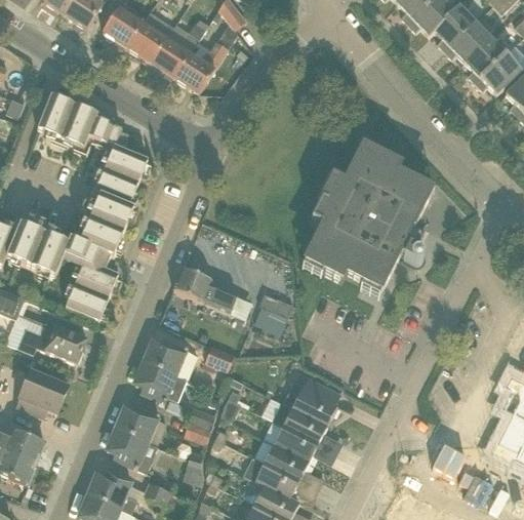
[(43,0),(42,1),(64,15),(73,0),(43,0)]
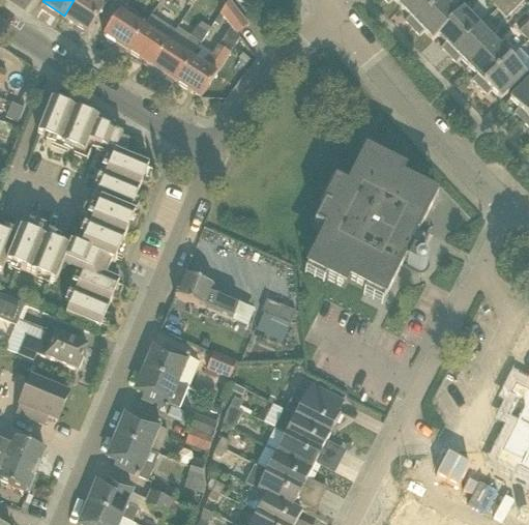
[(86,29),(103,4),(105,0),(74,0),(64,16),(86,29)]
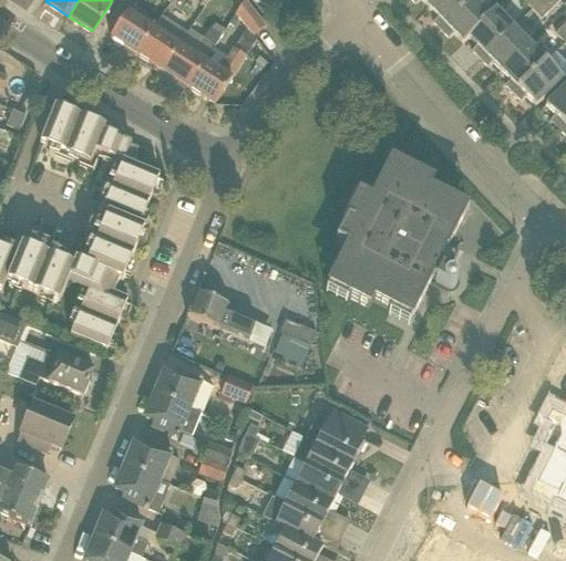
[(242,0),(235,10),(245,23),(253,32),(265,23),(246,0),(242,0)]
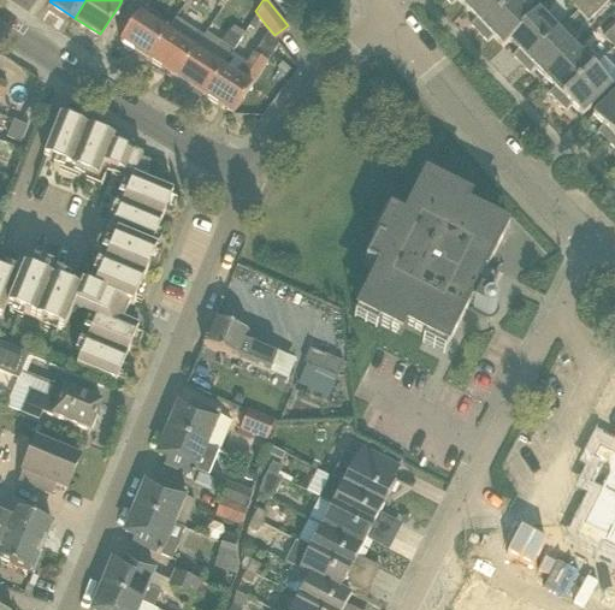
[(469,0),(465,5),(474,15),(469,19),(478,29),(507,0),(469,0)]
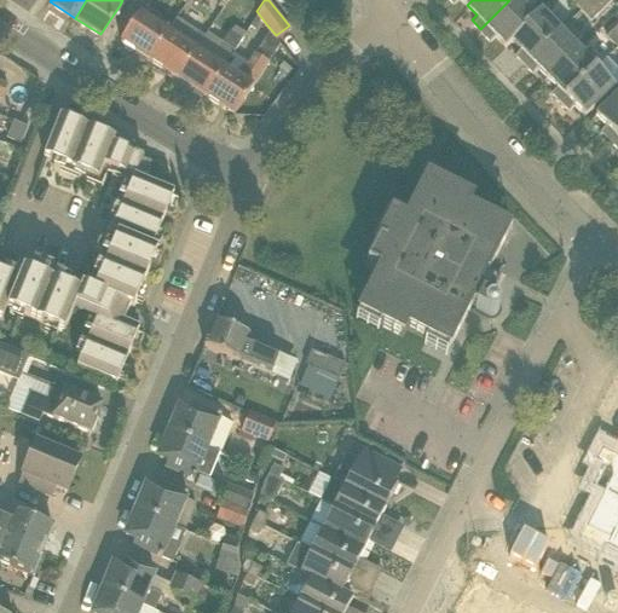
[(509,0),(480,29),(489,38),(494,33),(504,44),(510,38),(535,15),(533,12),(521,0),(509,0)]
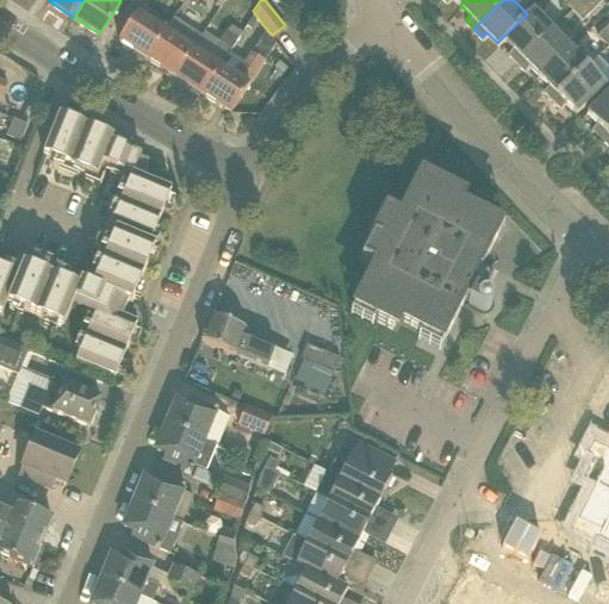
[(577,0),(571,6),(582,17),(598,0),(577,0)]
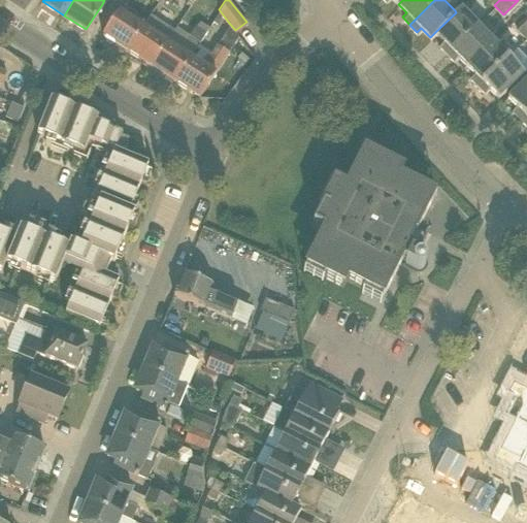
[(438,44),(446,52),(475,22),(460,5),(455,10),(456,12),(435,32),(442,39),(438,44)]
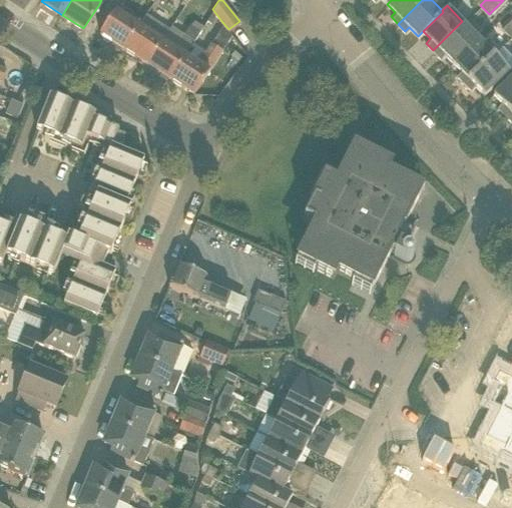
[(114,7),(99,31),(122,47),(138,22),(114,7)]
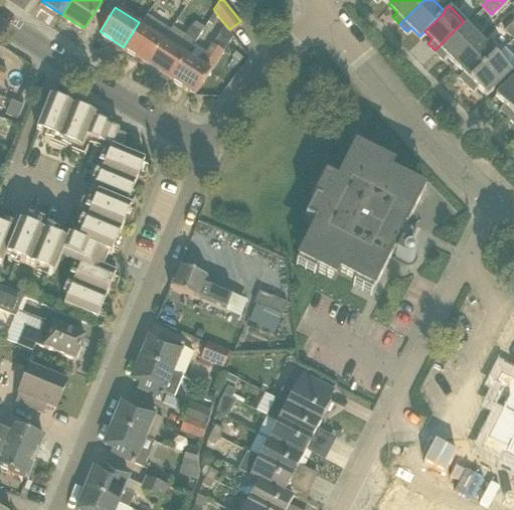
[(140,23),(139,22),(123,47),(147,62),(170,26),(169,26),(146,12),(140,23)]
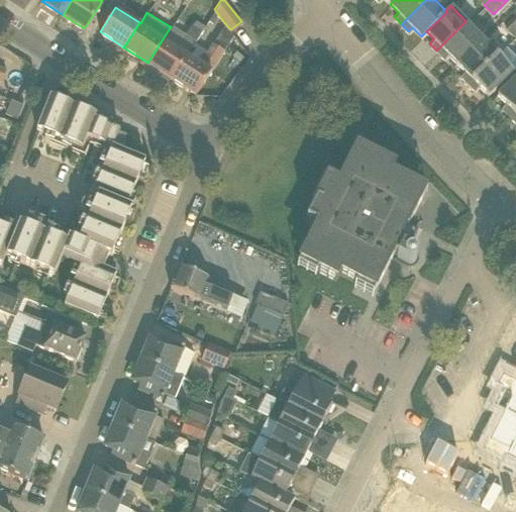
[(515,16),(505,27),(514,36),(515,33),(515,16)]
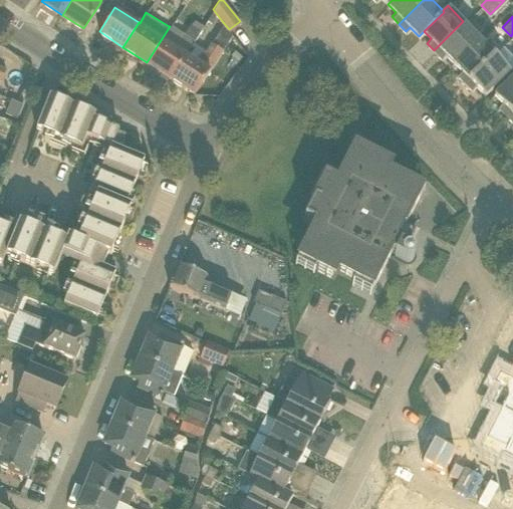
[(454,61),(478,37),(463,21),(434,50),(441,57),(446,53),(454,61)]
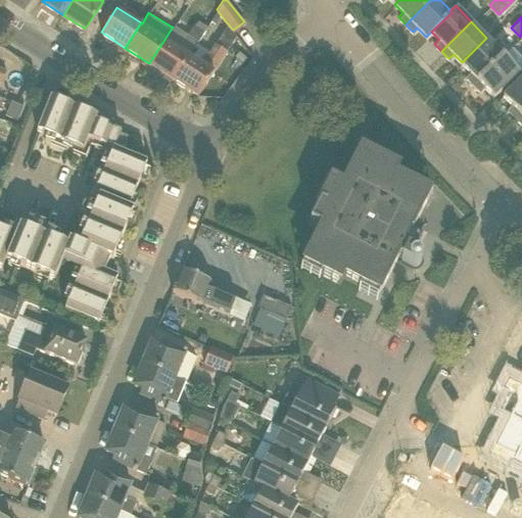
[(186,32),(199,39),(204,30),(203,29),(194,22),(193,22),(186,32)]
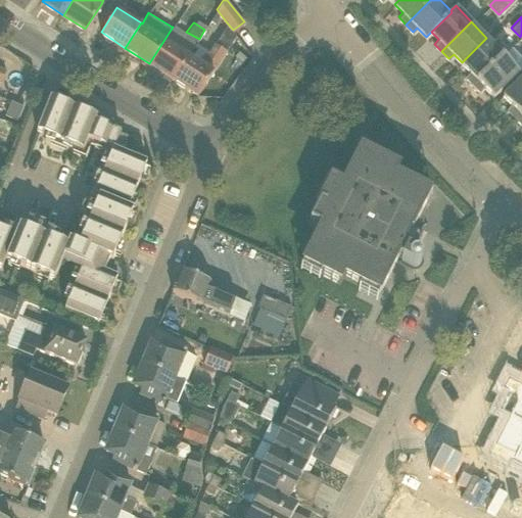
[(199,39),(186,32),(174,24),(172,27),(173,27),(165,38),(149,63),(173,79),(189,53),(199,39)]
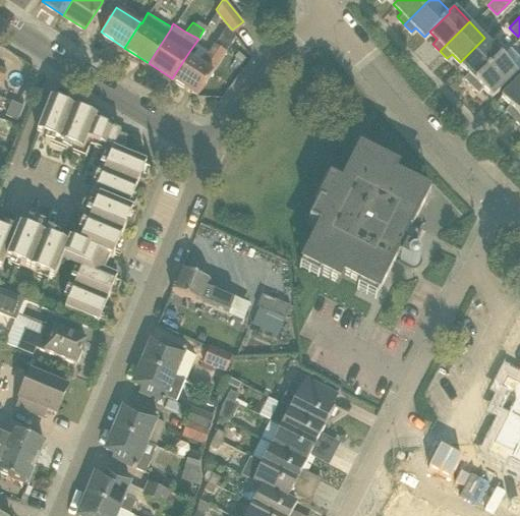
[(500,54),(484,38),(460,62),(467,70),(463,75),(470,82),(500,54)]
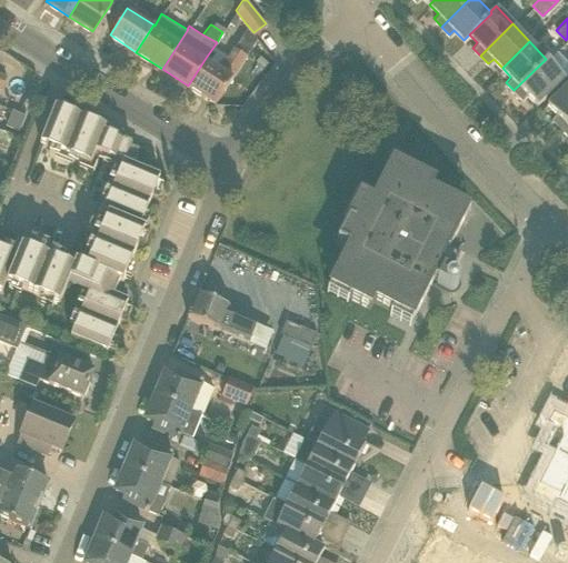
[(246,53),(232,44),(218,67),(206,58),(188,86),(215,102),(246,53)]
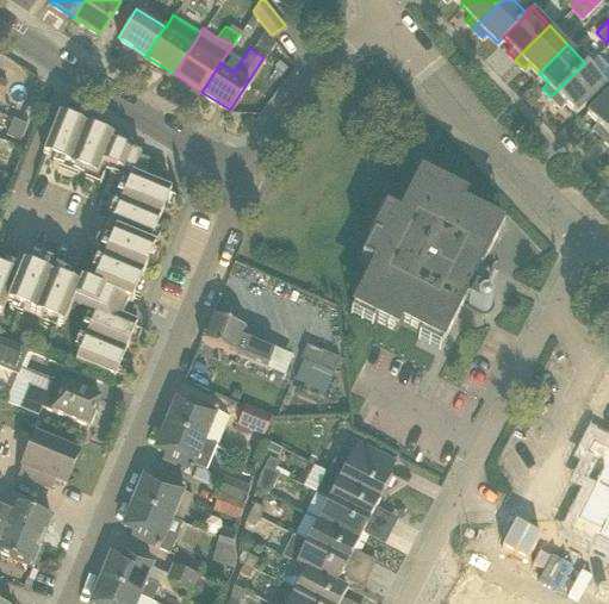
[(575,111),(604,82),(585,63),(551,97),(559,105),(565,100),(575,111)]
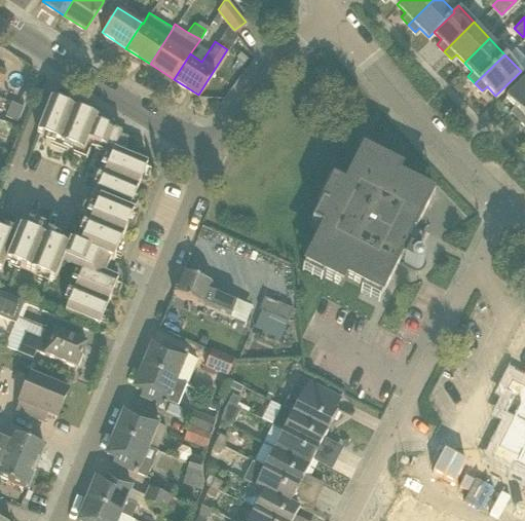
[(524,75),(505,95),(514,104),(510,108),(516,115),(524,106),(524,75)]
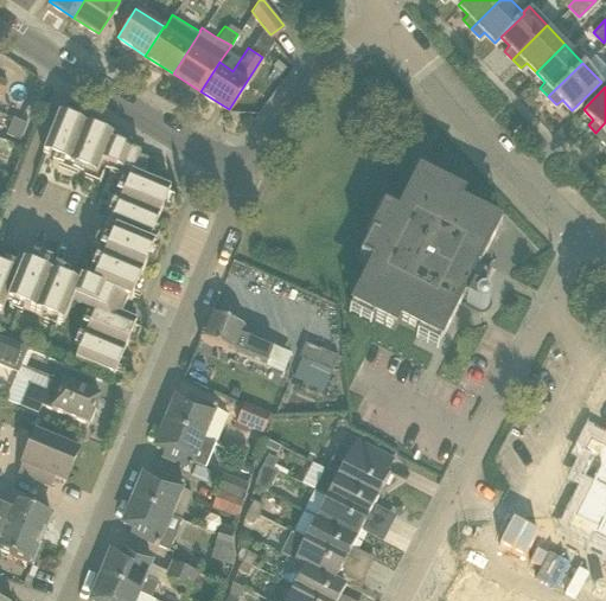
[(112,133),(57,110),(42,149),(95,172),(101,158),(115,164),(123,144),(109,138),(112,133)]
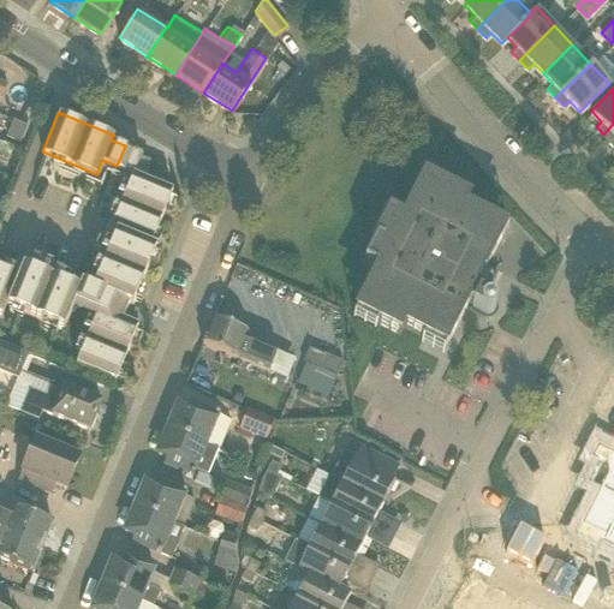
[(19,138),(27,120),(15,115),(7,133),(19,138)]
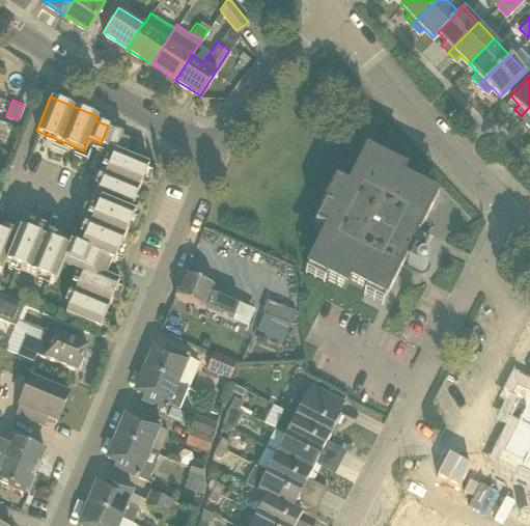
[(529,107),(521,116),(529,125),(529,122),(529,107)]
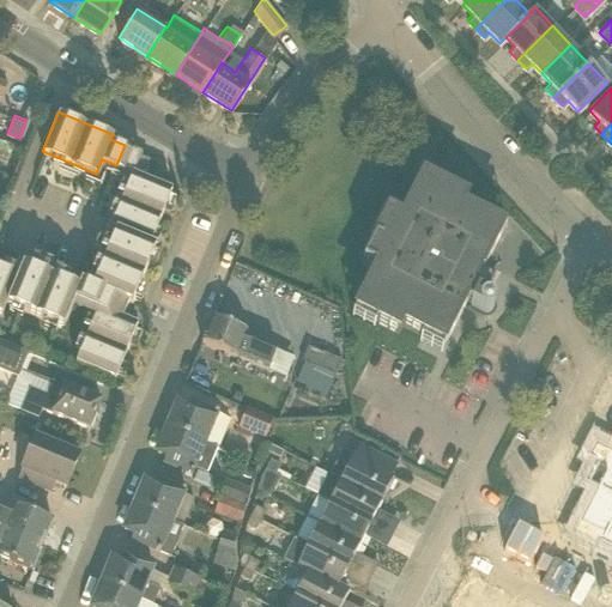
[(0,151),(5,153),(10,143),(0,138),(0,151)]
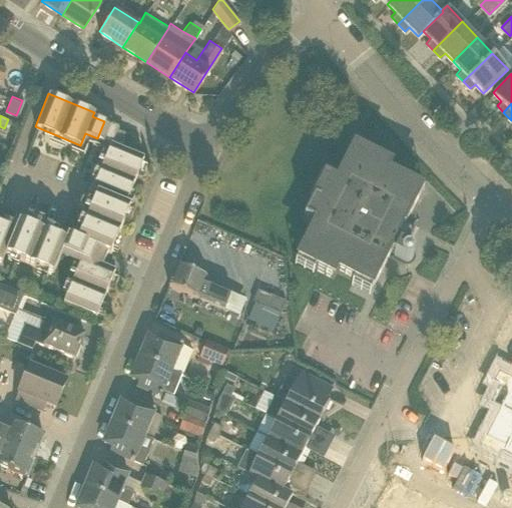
[(104,121),(97,138),(109,143),(110,142),(119,146),(123,136),(122,136),(122,137),(114,134),(117,126),(104,121)]
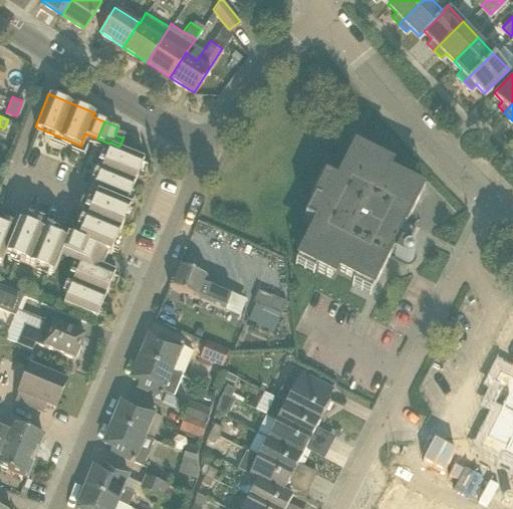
[(96,191),(124,203),(144,157),(119,147),(110,143),(109,144),(91,189),(96,191)]
